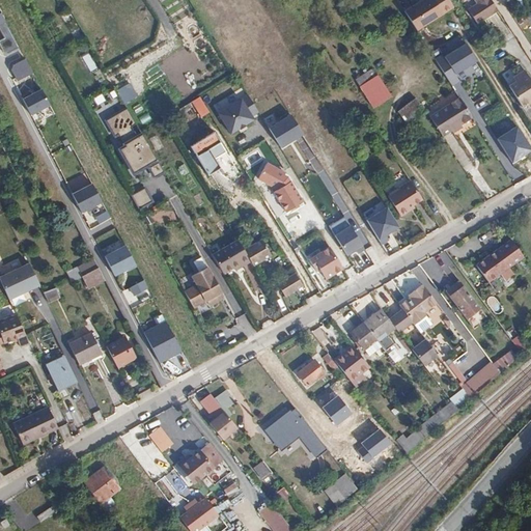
[(447,0),(417,0),(401,10),(415,32),(429,23),(430,24),(439,19),(438,18),(452,8),(447,0)]
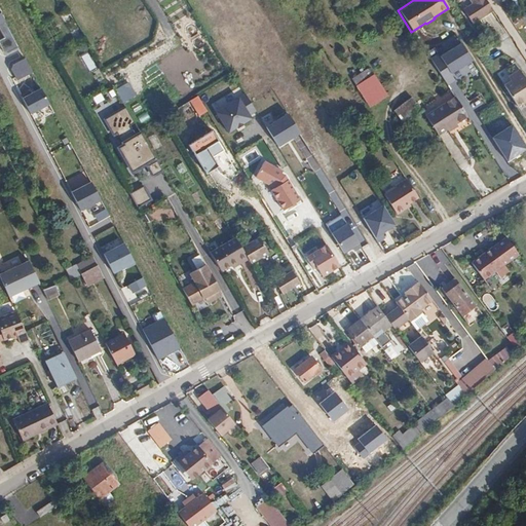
[(492,9),(486,0),(470,0),(472,2),(462,9),(472,22),(492,9)]
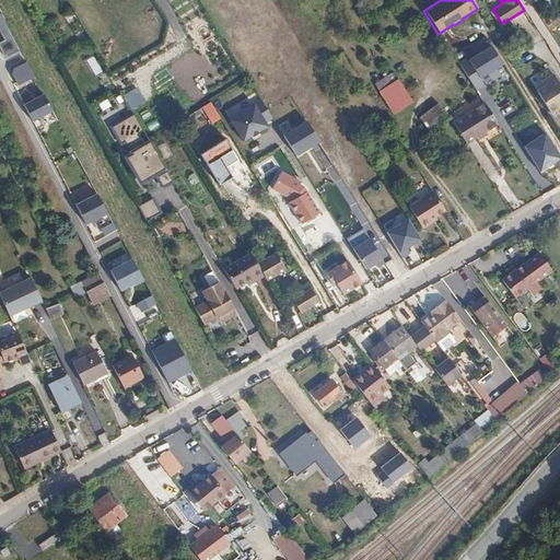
[(70,26),(79,22),(71,9),(62,13),(70,26)]
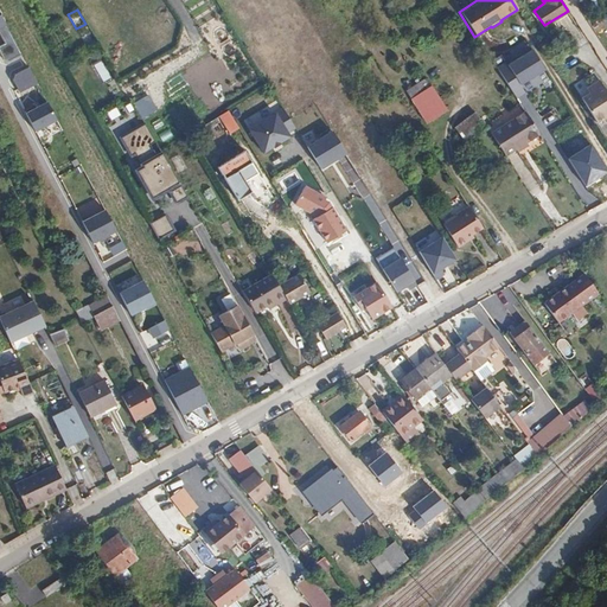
[(84,44),(93,40),(89,31),(81,34),(84,44)]
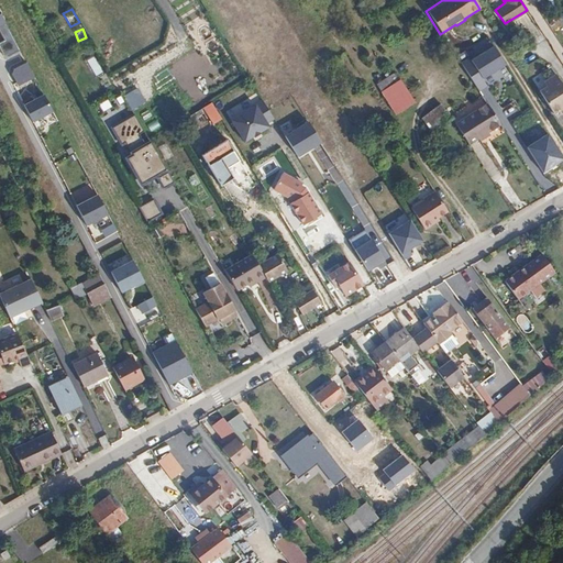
[(467,55),(476,77),(504,66),(495,44),(467,55)]
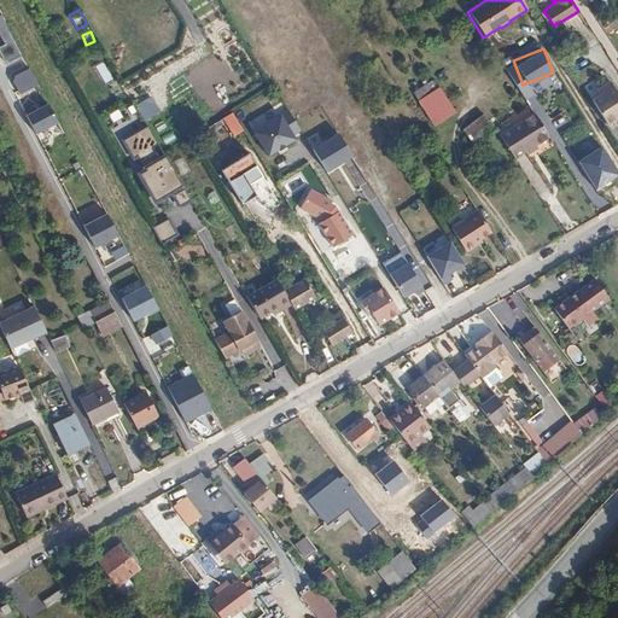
[(530,85),(535,95),(559,86),(554,74),(530,85)]
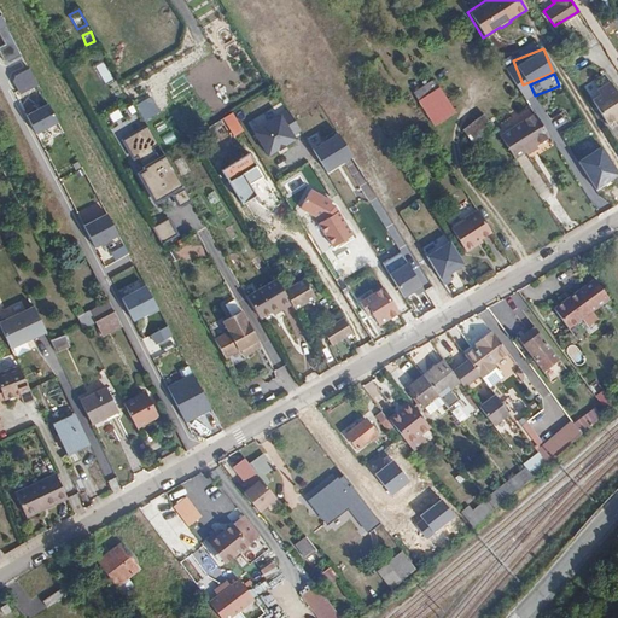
[(423,86),(412,93),(432,124),(454,111),(438,87),(427,94),(423,86)]
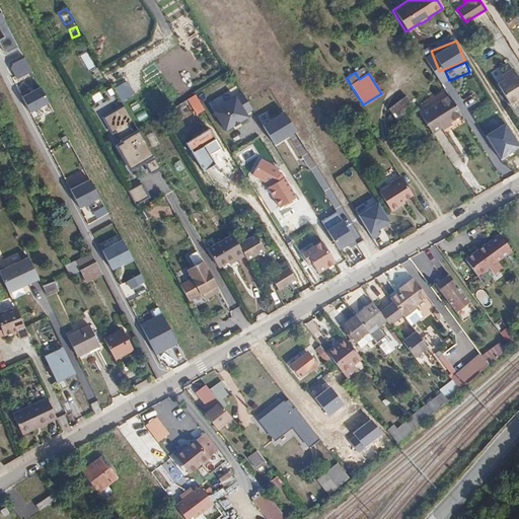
[(518,82),(513,74),(497,85),(510,105),(518,100),(516,97),(518,95),(518,82)]
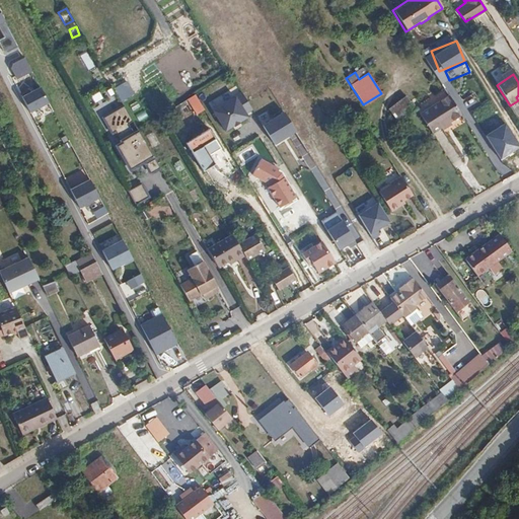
[(175,97),(192,88),(186,78),(169,87),(175,97)]
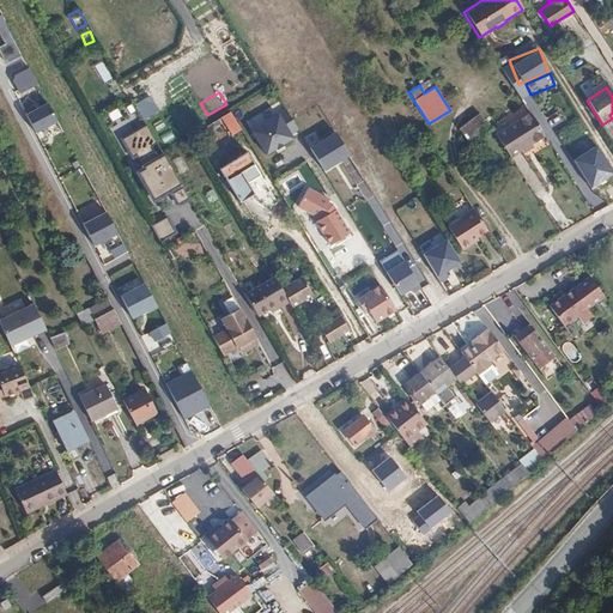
[(47,102),(25,114),(36,133),(58,121),(47,102)]
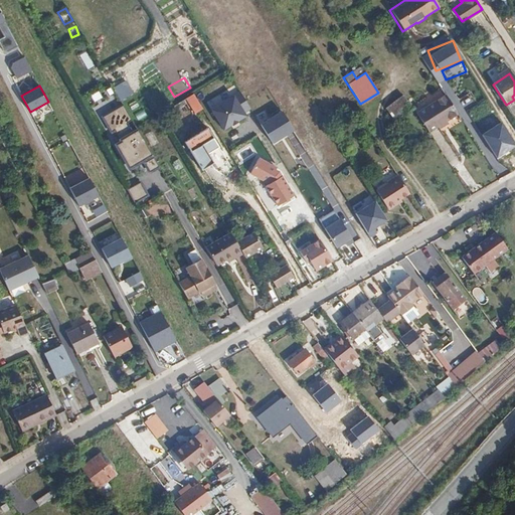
[(415,114),(444,95),(440,88),(414,104),(416,107),(412,110),(415,114)]
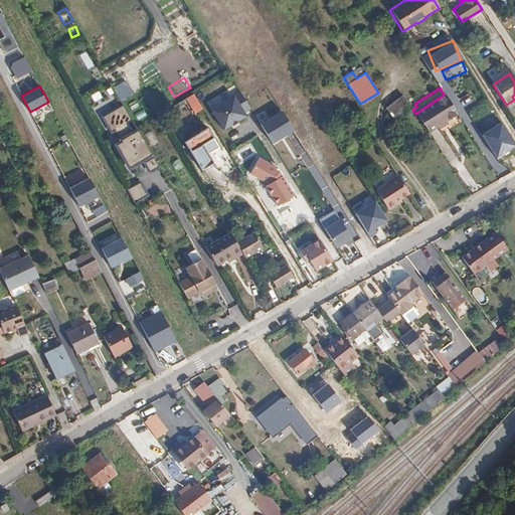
[(190,89),(182,94),(192,109),(199,104),(190,89)]
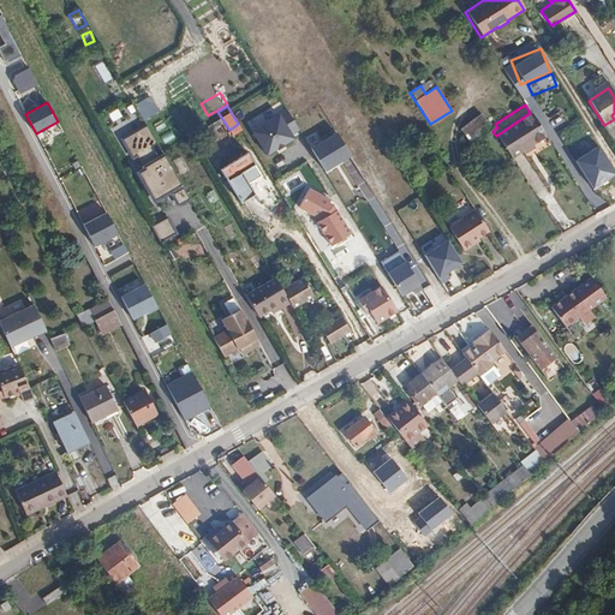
[(115,108),(106,112),(109,121),(119,117),(115,108)]
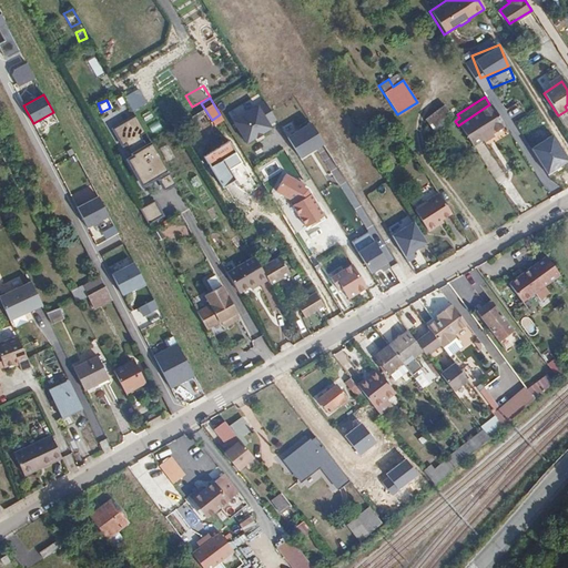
[(260,103),(231,118),(243,142),(272,129),(260,103)]
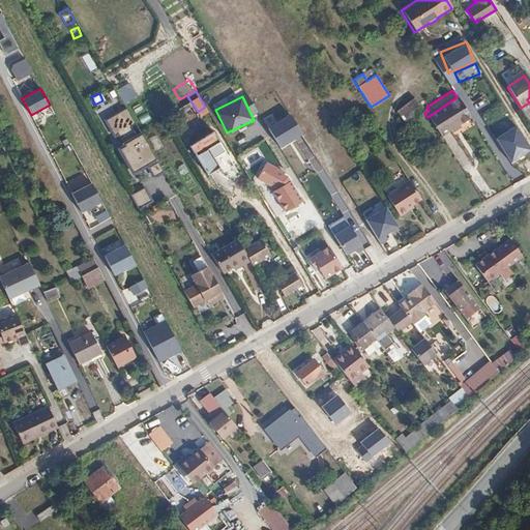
[(415,97),(423,111),(427,110),(417,96),(415,97)]
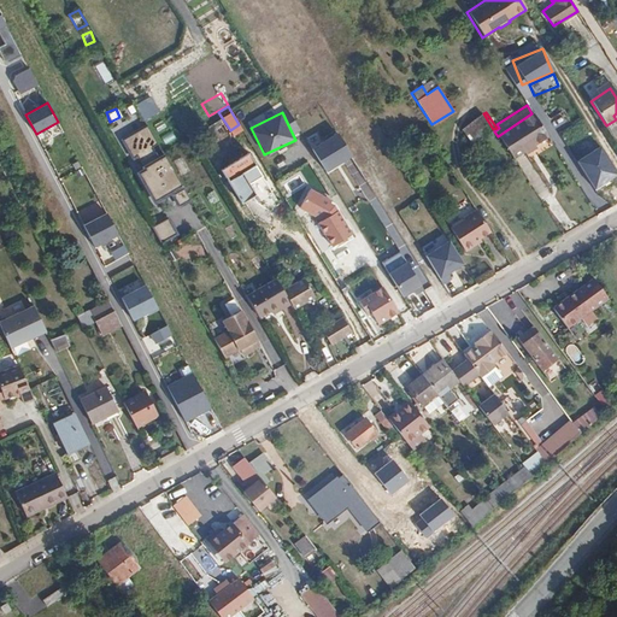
[(469,123),(479,139),(493,129),(483,113),(469,123)]
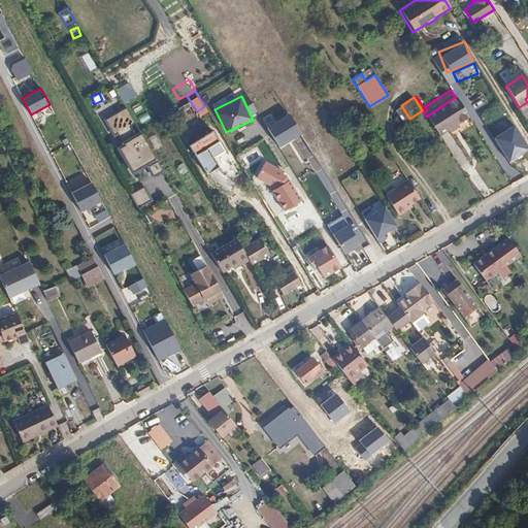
[(426,117),(438,137),(448,132),(449,134),(458,128),(457,126),(468,119),(455,97),(426,117)]
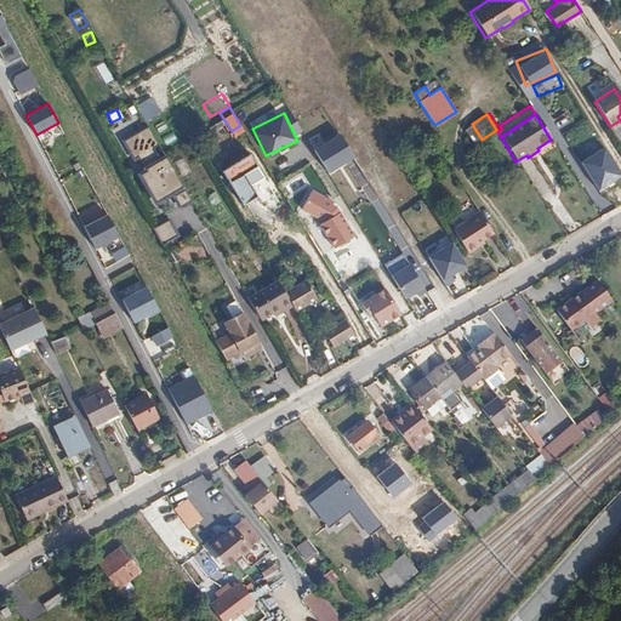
[(473,146),(482,140),(472,124),(462,130),(473,146)]
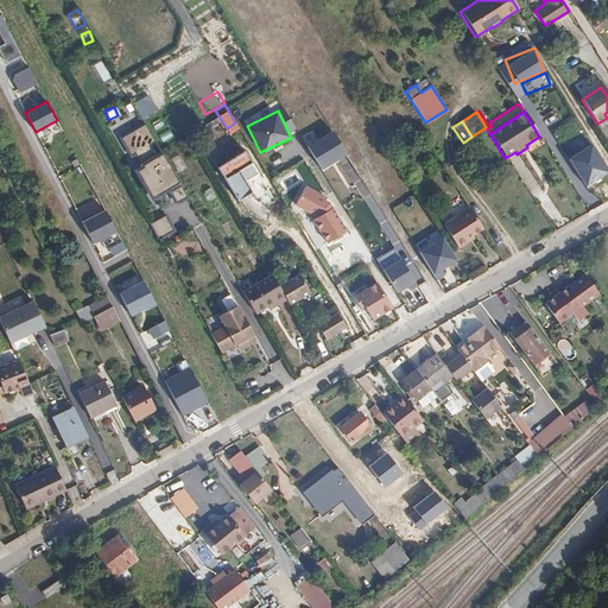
[(145,122),(118,137),(150,197),(176,184),(145,122)]
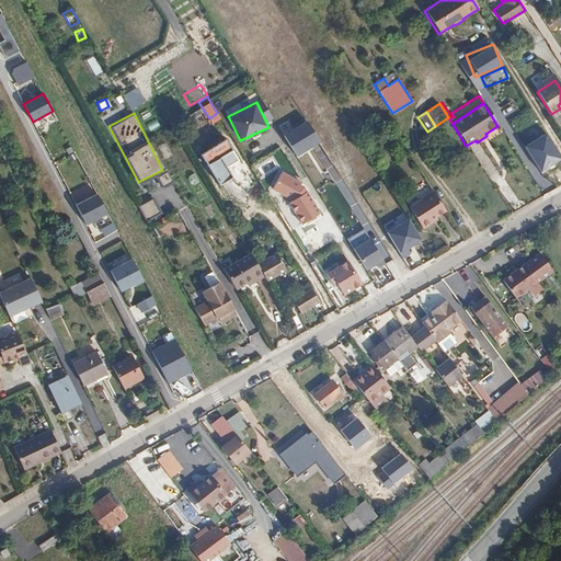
[(295,157),(319,139),(304,118),(279,136),(295,157)]
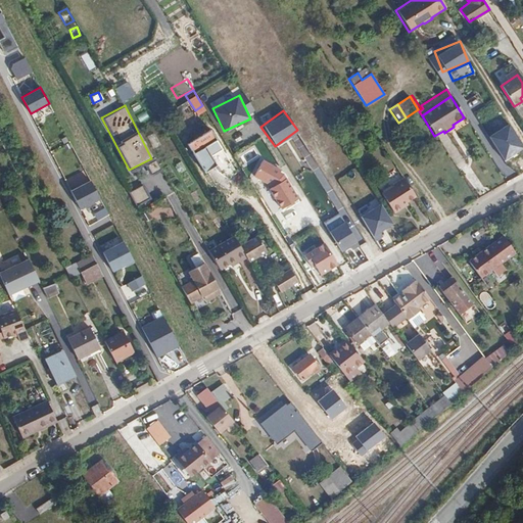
[(207,128),(185,142),(202,171),(214,163),(202,144),(214,138),(207,128)]
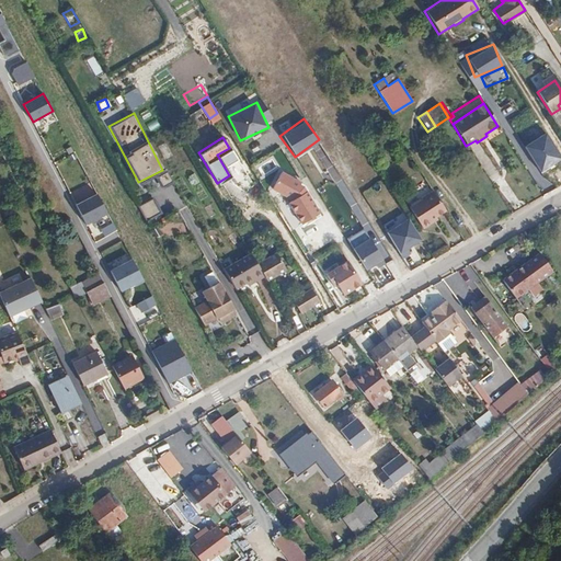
[(301,222),(319,212),(306,189),(305,190),(302,185),(299,184),(301,180),(281,169),(272,186),(290,196),(292,198),(287,201),(301,222)]
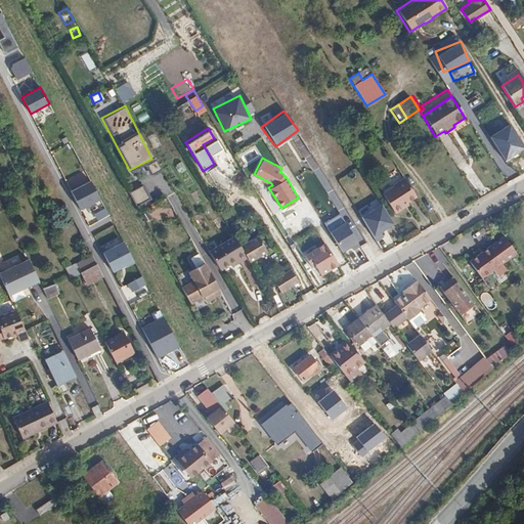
[(415,199),(402,180),(391,187),(392,189),(381,197),(393,216),(406,207),(405,205),(415,199)]
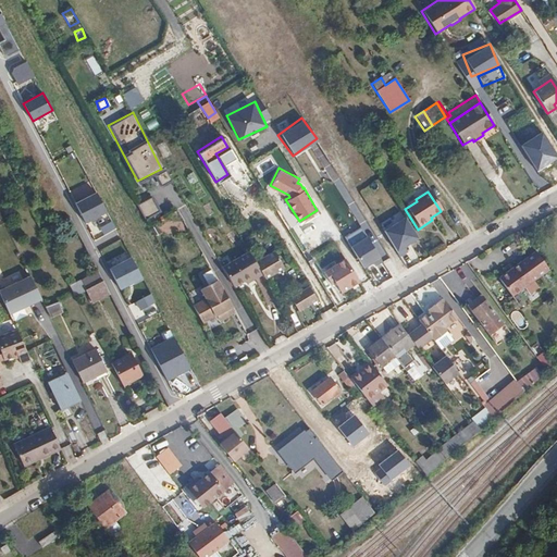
[(107,212),(97,194),(75,205),(85,223),(107,212)]
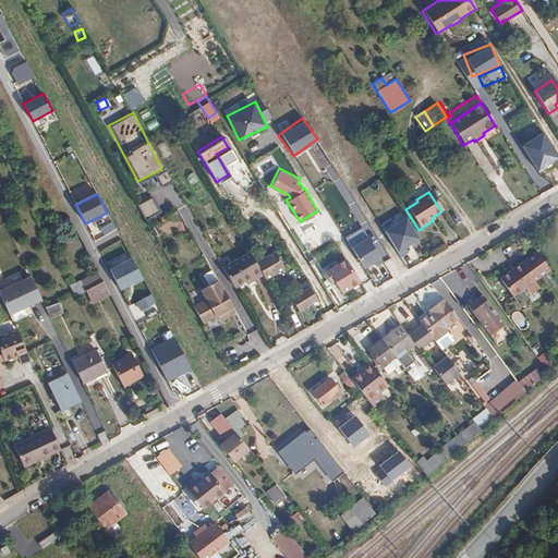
[(152,197),(136,204),(143,218),(157,211),(152,197)]
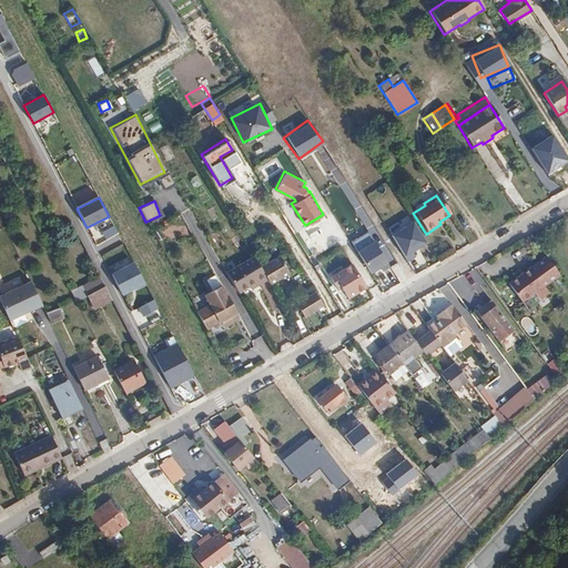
[(401,256),(425,245),(413,220),(389,232),(401,256)]
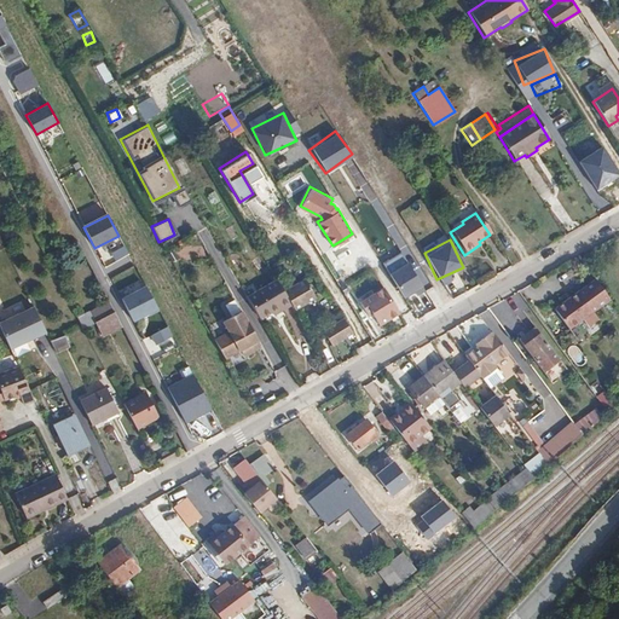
[(400,300),(422,289),(408,261),(386,272),(400,300)]
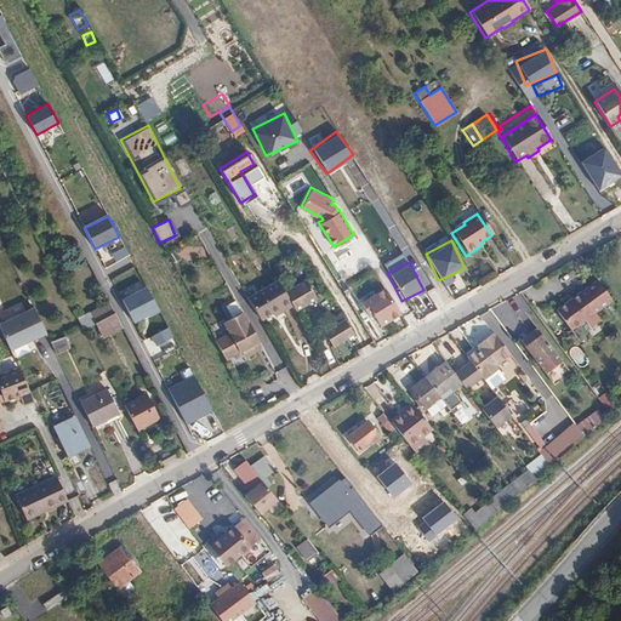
[(275,279),(248,296),(260,318),(272,312),(281,306),(283,308),(290,305),(283,291),(275,279)]
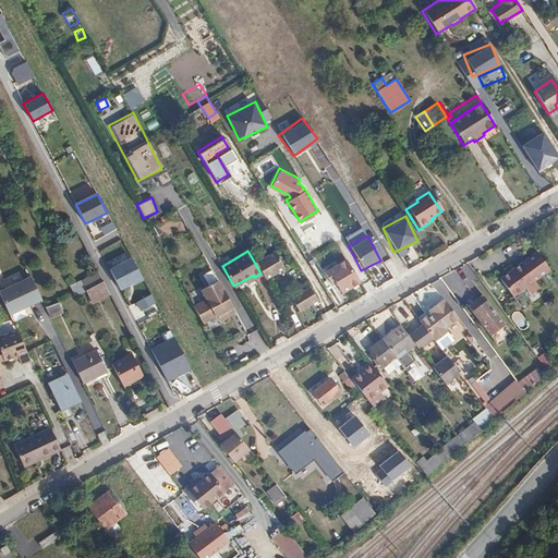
[(273,251),(254,262),(261,274),(264,278),(282,267),(273,251)]
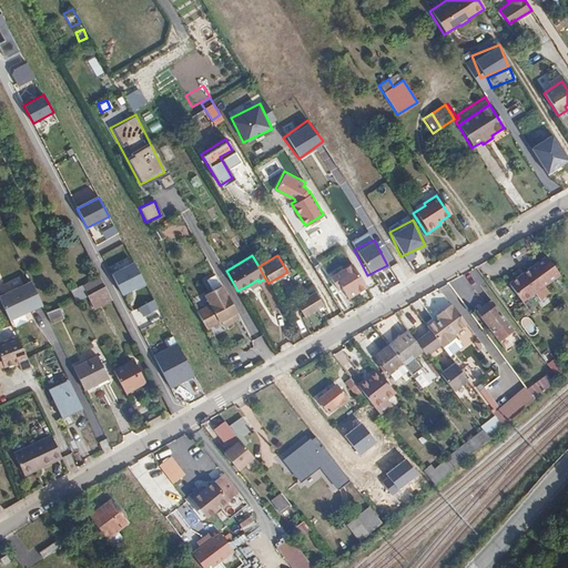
[(548,256),(509,284),(523,302),(561,275),(548,256)]
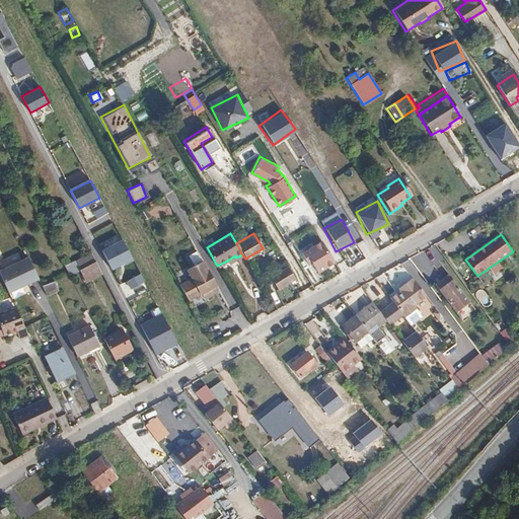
[(133,258),(123,240),(102,251),(112,270),(133,258)]
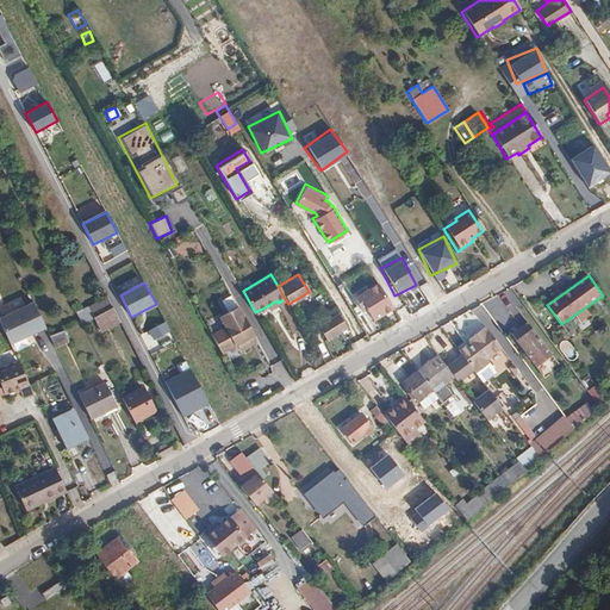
[(353,300),(359,310),(363,307),(372,322),(392,310),(377,285),(353,300)]
